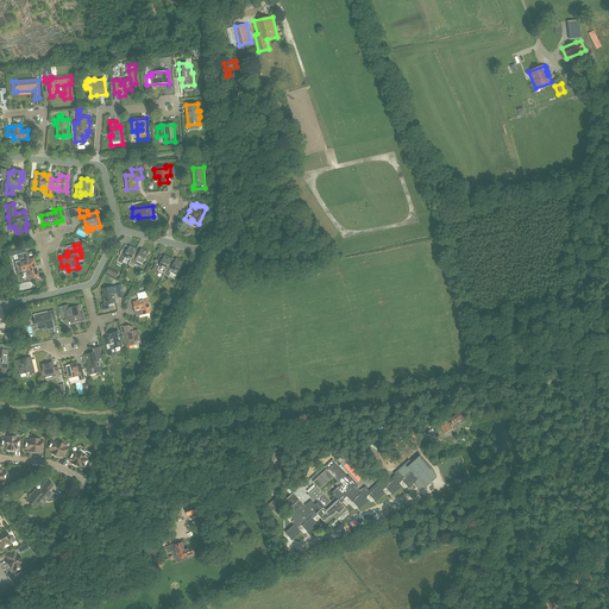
[(121,253),(117,262),(123,264),(125,257),(131,261),(135,253),(136,251),(137,249),(130,245),(129,246),(126,252),(123,250),(123,251),(121,253)]
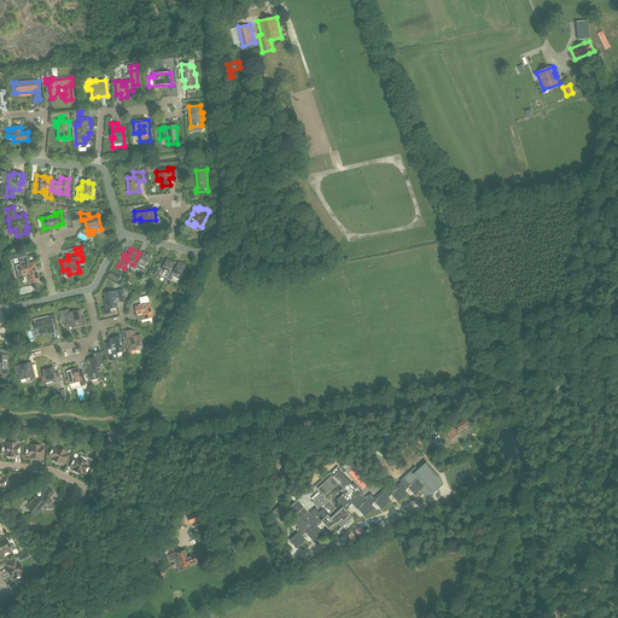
[(27,251),(7,256),(9,261),(18,258),(21,269),(17,270),(18,277),(28,274),(30,283),(38,280),(35,272),(36,272),(34,262),(29,263),(27,251)]
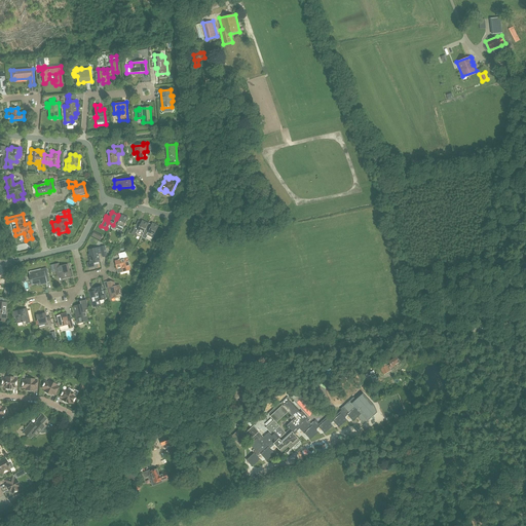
[(113,225),(111,228),(112,229),(114,230),(115,230),(117,228),(118,225),(123,227),(128,218),(122,215),(120,219),(119,220),(116,219),(113,225)]
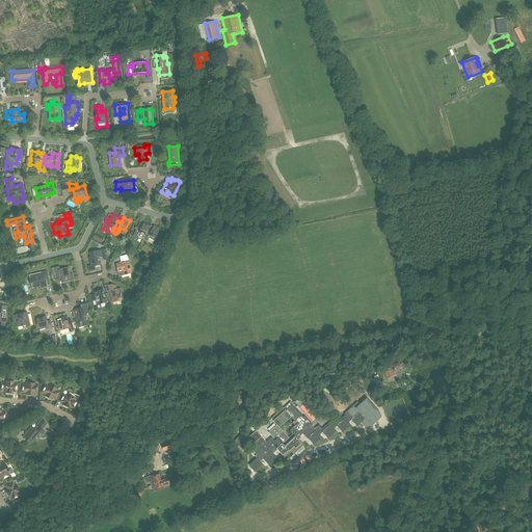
[(137,227),(133,237),(137,239),(138,236),(143,238),(148,230),(150,225),(143,222),(142,224),(140,229),(137,227)]
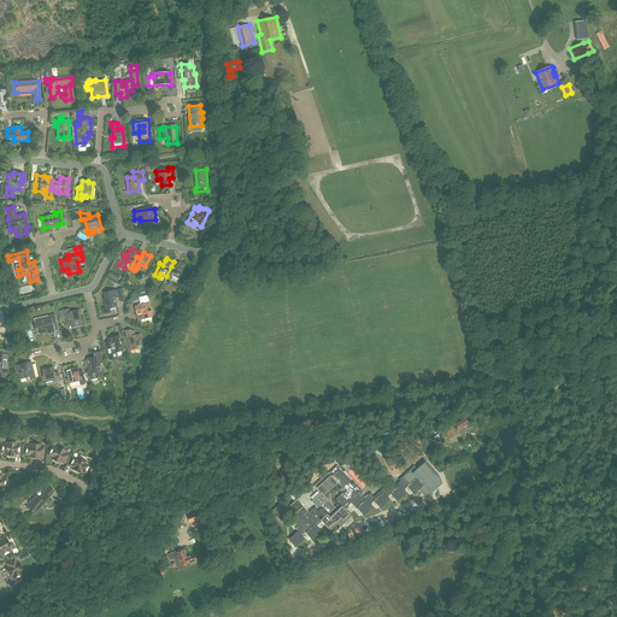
[(178,280),(181,277),(186,265),(178,262),(177,264),(175,269),(171,266),(166,276),(165,278),(170,281),(172,277),(178,280)]
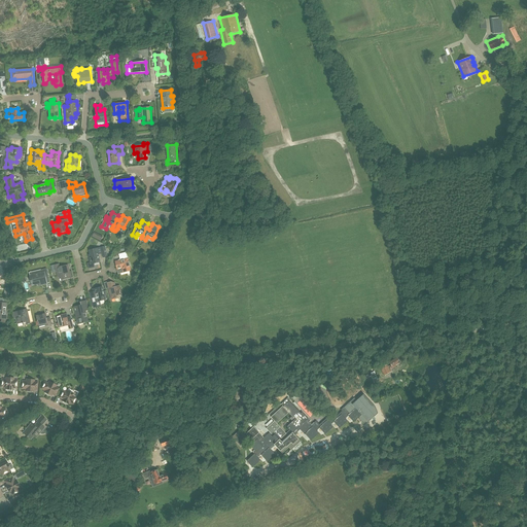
[(89,254),(91,265),(100,262),(99,254),(102,253),(103,257),(108,256),(106,248),(102,249),(102,247),(90,250),(90,254),(89,254)]
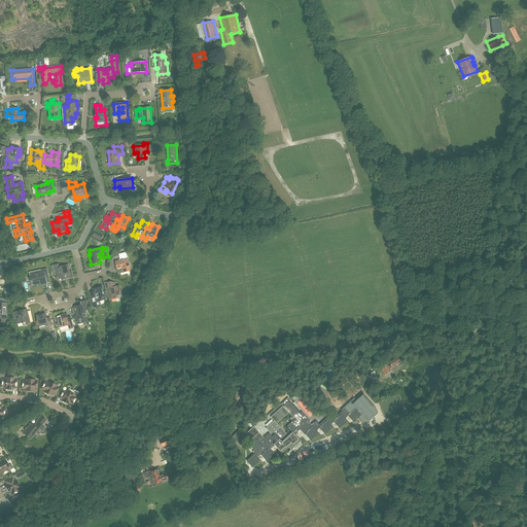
[(120,260),(115,261),(118,274),(131,271),(127,252),(118,254),(120,260)]
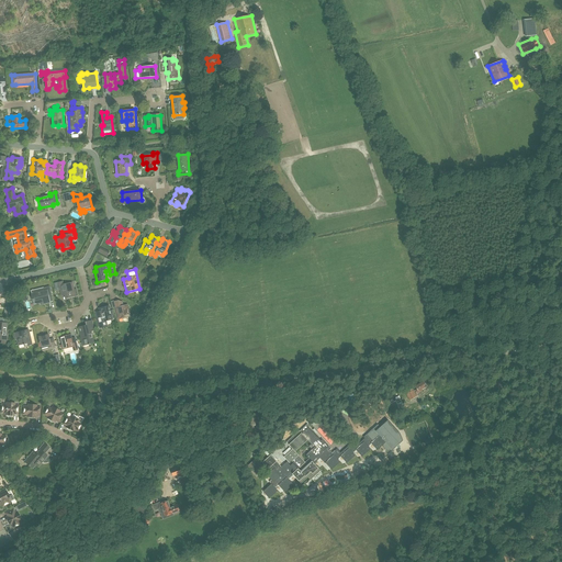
[(65,299),(78,295),(77,290),(75,291),(72,282),(64,284),(63,281),(58,282),(62,295),(64,294),(65,299)]
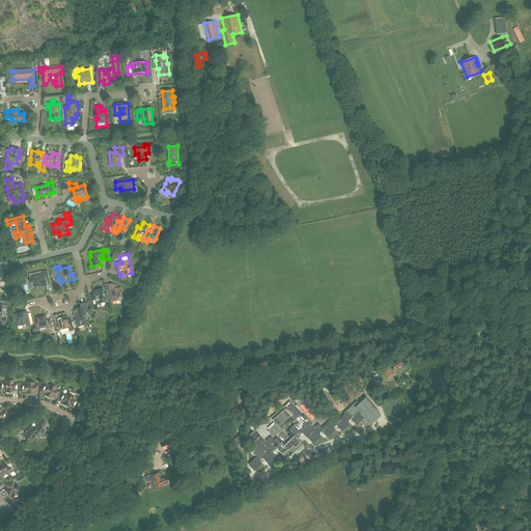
[(47,270),(42,272),(29,274),(32,287),(42,285),(43,286),(48,285),(46,279),(49,278),(47,270)]
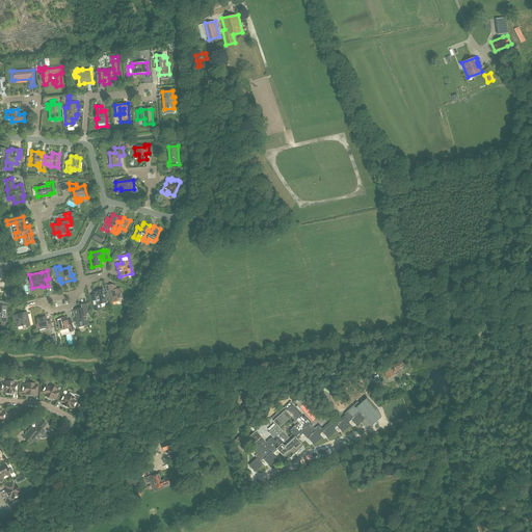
[(113,285),(109,286),(112,302),(117,301),(117,300),(123,299),(121,289),(117,290),(117,291),(114,291),(113,285)]
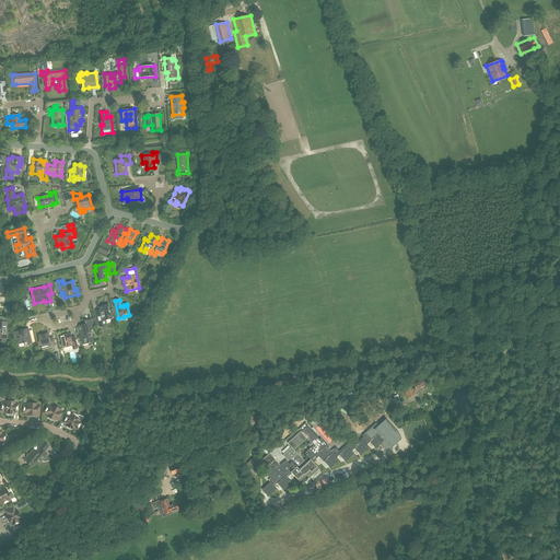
[(100,310),(96,311),(97,315),(100,327),(106,325),(105,319),(112,318),(112,317),(115,317),(113,308),(109,310),(108,305),(100,307),(100,310)]
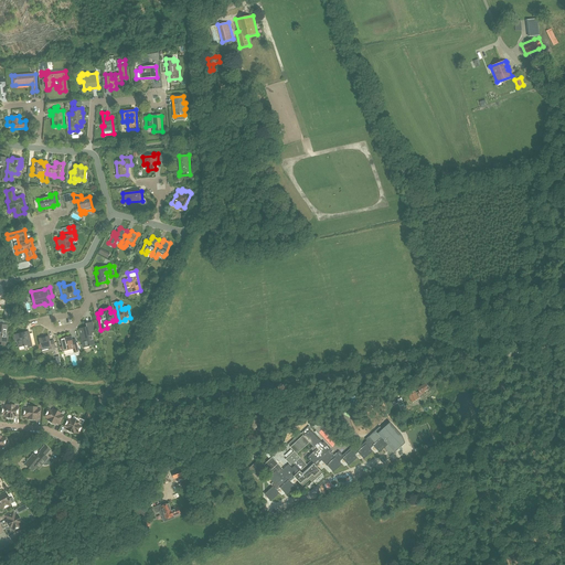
[(87,327),(80,329),(84,348),(94,344),(92,333),(95,332),(93,322),(87,324),(87,327)]
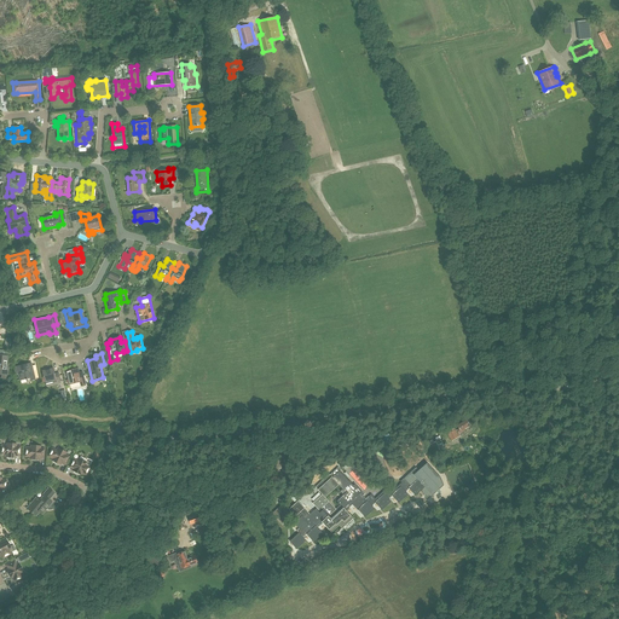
[(0,374),(3,374),(1,379),(9,380),(10,369),(10,366),(7,366),(9,357),(5,356),(0,354),(0,374)]
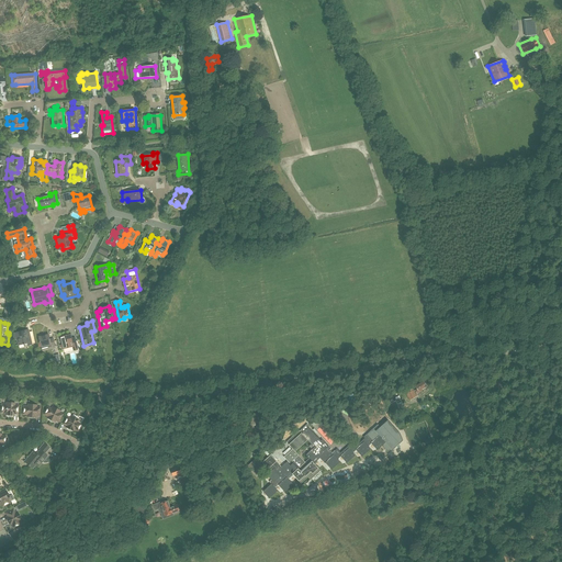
[(25,330),(14,334),(17,340),(18,340),(19,345),(24,344),(24,345),(29,344),(29,346),(32,345),(30,333),(26,334),(25,330)]
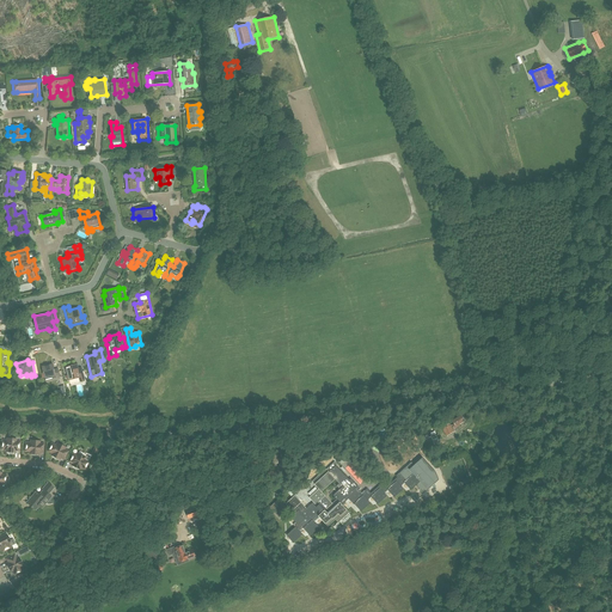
[(54,365),(43,367),(47,381),(53,379),(53,378),(56,378),(60,377),(59,368),(55,369),(54,365)]
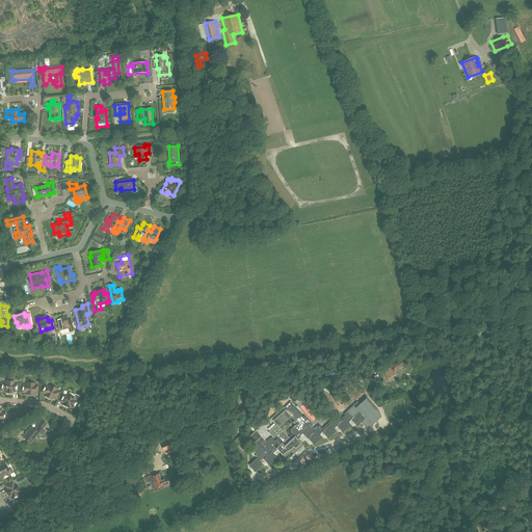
[(74,330),(72,322),(69,323),(67,317),(57,319),(59,330),(69,328),(70,331),(74,330)]
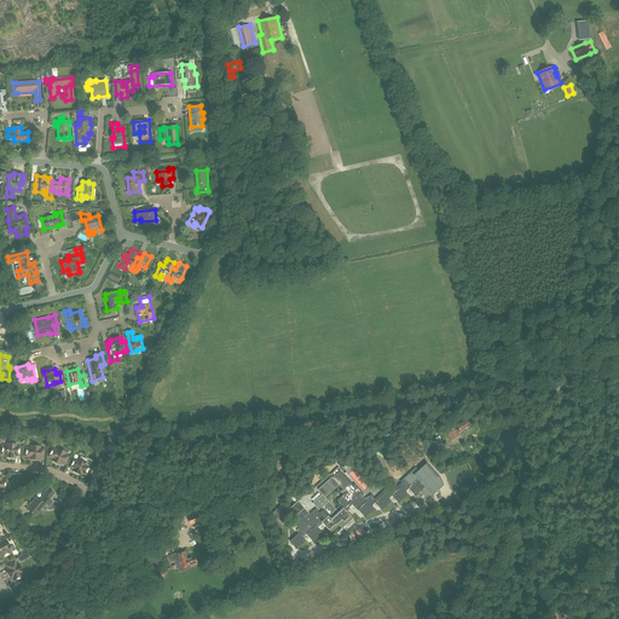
[(460,428),(457,431),(460,433),(466,429),(464,428),(469,424),(472,423),(469,420),(467,421),(467,420),(458,426),(460,428)]
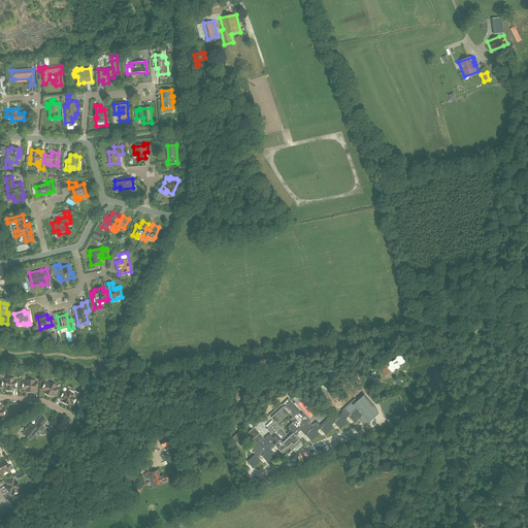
[(386,375),(392,372),(388,365),(382,369),(386,375)]
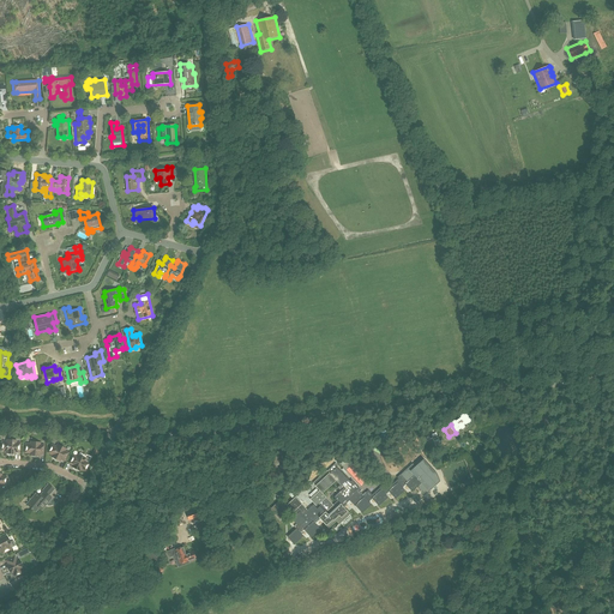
[(428,440),(426,441),(429,449),(435,446),(434,441),(439,439),(438,435),(437,433),(432,435),(433,438),(431,439),(429,437),(427,437),(428,440)]
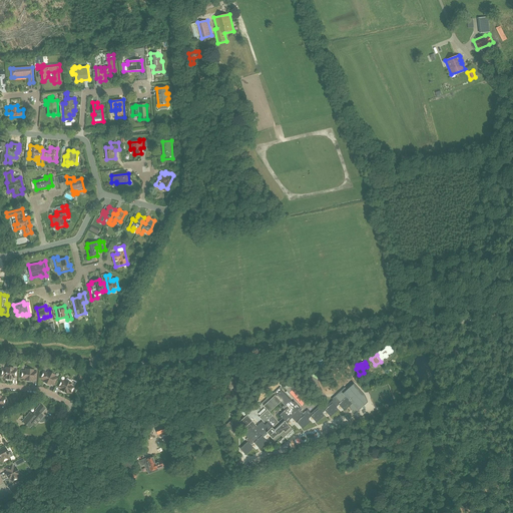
[(16,378),(17,371),(13,370),(14,368),(6,368),(6,370),(1,369),(1,377),(5,377),(5,379),(13,380),(13,378),(16,378)]
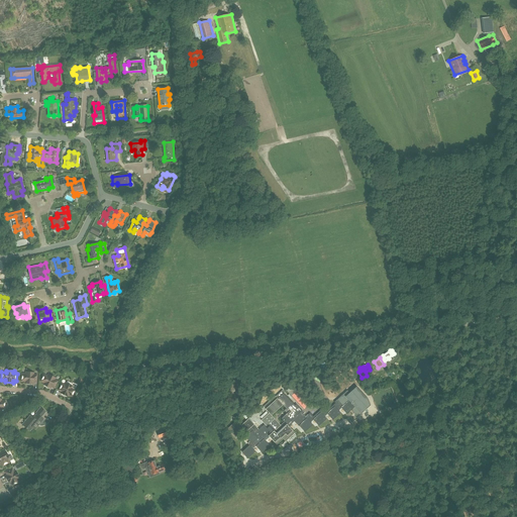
[(25,384),(32,384),(32,383),(36,383),(37,375),(33,375),(33,373),(26,372),(25,374),(21,374),(20,382),(25,382),(25,384)]
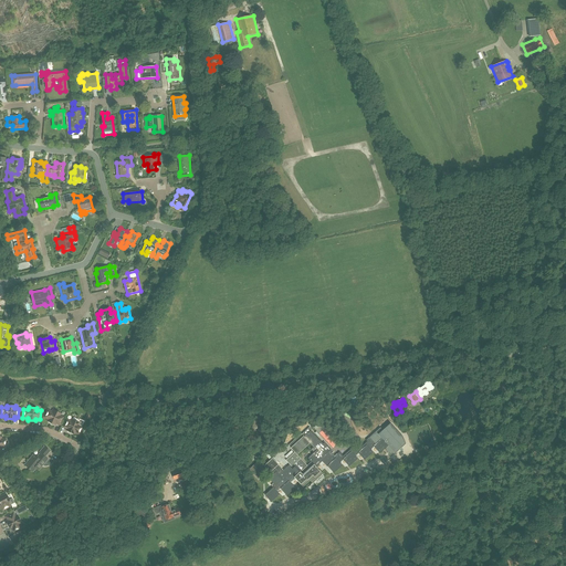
[(55,423),(60,425),(63,417),(60,416),(61,413),(53,410),(52,411),(48,409),(43,418),(48,419),(48,421),(55,425),(55,423)]
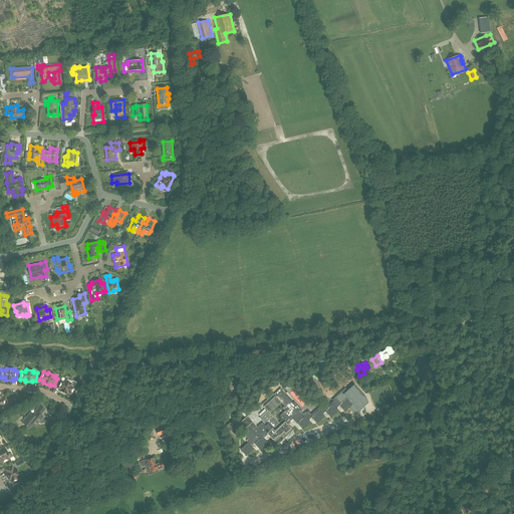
[(61,380),(57,388),(60,390),(60,391),(67,395),(67,393),(71,395),(75,388),(74,388),(76,382),(72,380),(70,383),(65,380),(64,382),(61,380)]
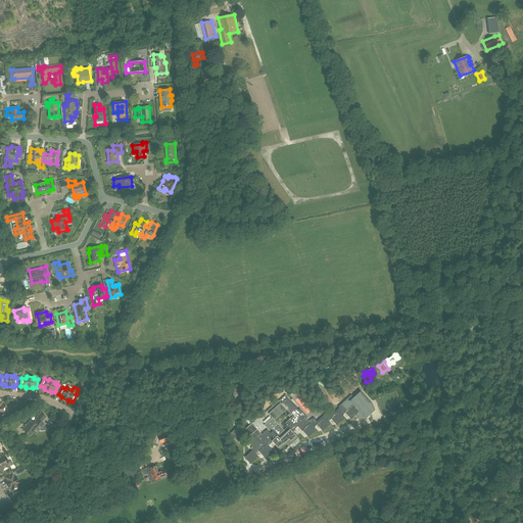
[(374,411),(371,402),(360,391),(354,396),(351,393),(341,403),(338,407),(339,408),(338,409),(328,418),(325,414),(318,420),(317,421),(315,419),(314,418),(310,421),(308,422),(308,421),(307,420),(306,419),(305,418),(304,417),(306,415),(300,409),(298,411),(290,401),(289,399),(287,397),(288,397),(288,396),(286,394),(280,400),(279,401),(279,400),(273,406),(272,407),(267,411),(267,412),(268,413),(269,414),(273,418),(265,425),(268,429),(266,431),(263,433),(262,434),(257,429),(252,424),(249,427),(245,430),(250,436),(251,435),(253,438),(250,442),(253,446),(251,448),(252,450),(245,457),(251,463),(257,457),(258,456),(256,454),(260,450),(265,456),(266,457),(273,449),(269,445),(268,444),(272,440),(280,449),(287,442),(288,444),(289,445),(298,437),(297,435),(296,435),(294,433),(292,431),(295,429),(295,428),(298,426),(299,428),(300,428),(301,430),(302,431),(303,430),(308,436),(317,429),(315,427),(318,424),(323,430),(330,423),(329,421),(332,418),(337,424),(344,417),(343,415),(346,412),(351,418),(355,414),(358,416),(357,416),(362,422),(374,411)]
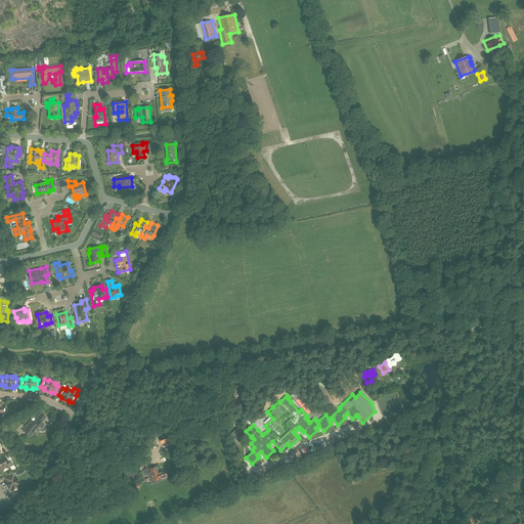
[(31,421),(23,431),(27,434),(26,434),(27,435),(28,434),(30,437),(33,433),(35,435),(38,432),(38,431),(39,430),(40,430),(44,425),(41,423),(46,418),(41,413),(36,419),(37,420),(34,424),(31,421)]
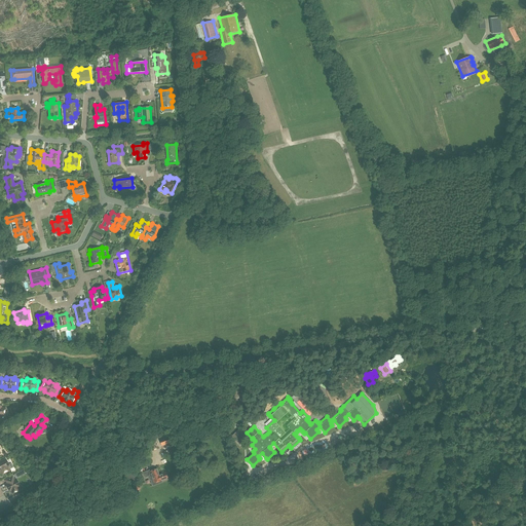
[(239,430),(232,437),(240,445),(248,439),(239,430)]
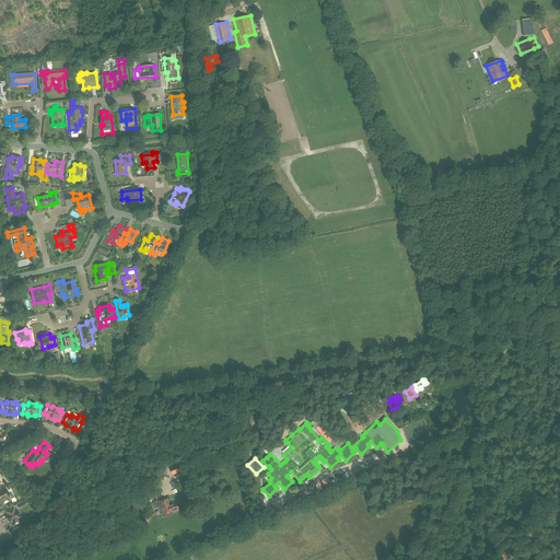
[(178,462),(167,465),(172,475),(182,470),(178,462)]
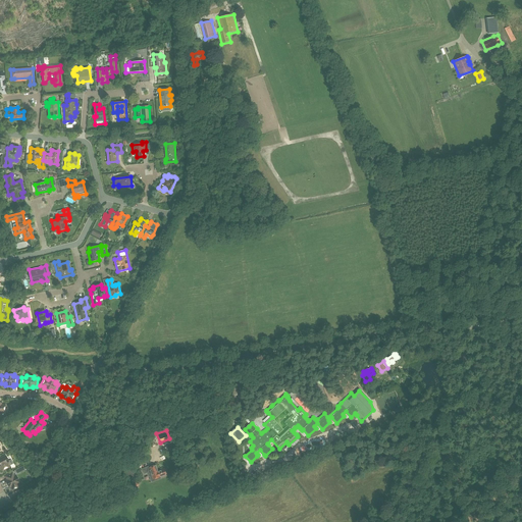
[(5,456),(0,458),(0,467),(2,471),(9,467),(9,466),(13,464),(11,460),(8,461),(5,456)]
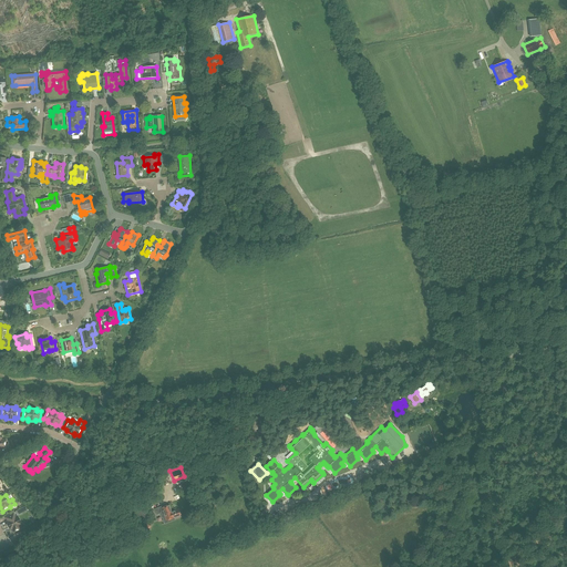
[(169,505),(166,506),(166,505),(155,509),(157,515),(161,514),(163,517),(166,516),(167,519),(171,518),(172,519),(175,518),(182,516),(178,509),(172,512),(171,508),(169,505)]
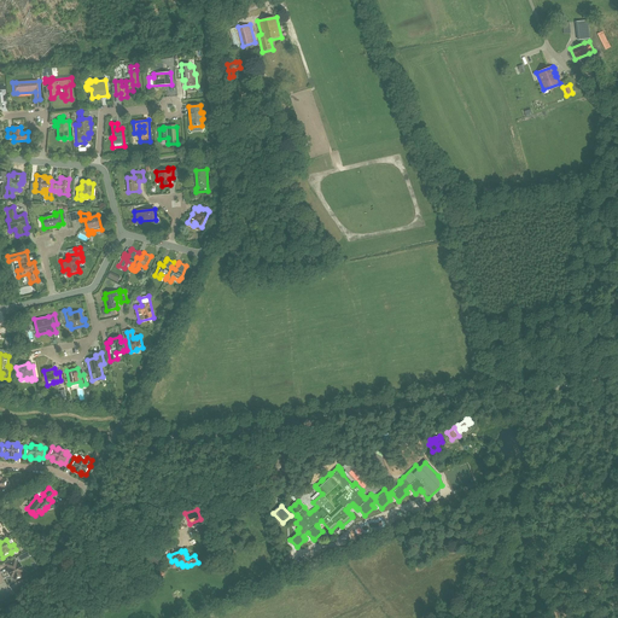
[(15,560),(6,564),(9,569),(6,569),(11,577),(12,577),(15,581),(23,577),(21,572),(23,571),(18,563),(17,564),(15,560)]
